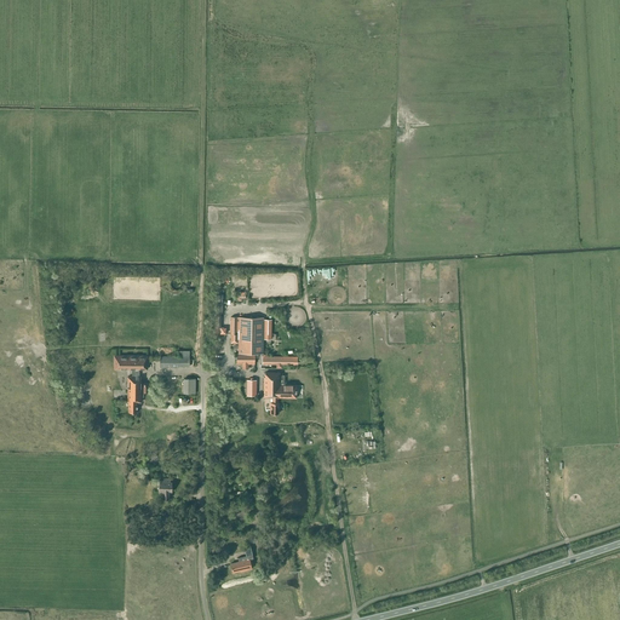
[(239,316),(239,352),(263,354),(263,319),(263,317),(239,316)]
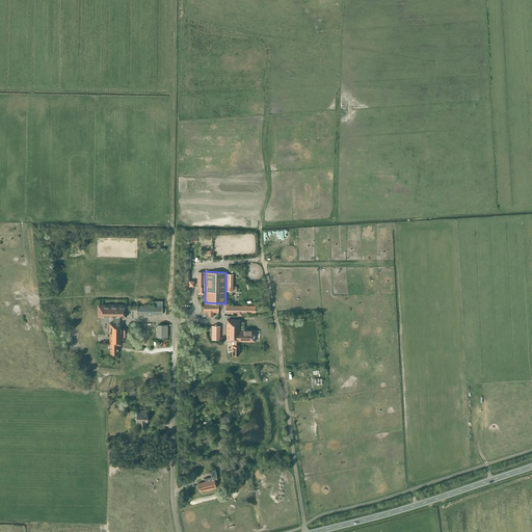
[(203,303),(203,313),(218,313),(218,303),(203,303)]
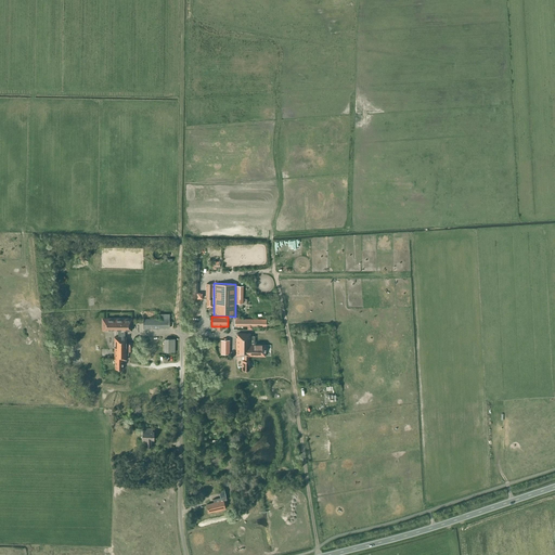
[(102,318),(102,330),(106,330),(118,330),(118,337),(114,337),(114,360),(115,360),(115,369),(123,369),(123,360),(127,360),(127,351),(131,351),(132,343),(127,343),(127,341),(126,341),(126,337),(124,337),(124,331),(131,331),(132,319),(106,319),(102,318)]
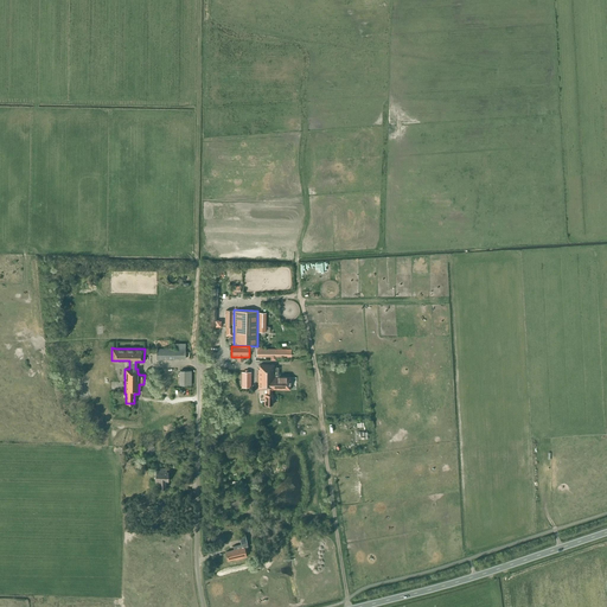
[(157,349),(157,360),(174,360),(174,359),(185,359),(185,358),(190,358),(190,352),(185,351),(185,349),(157,349)]
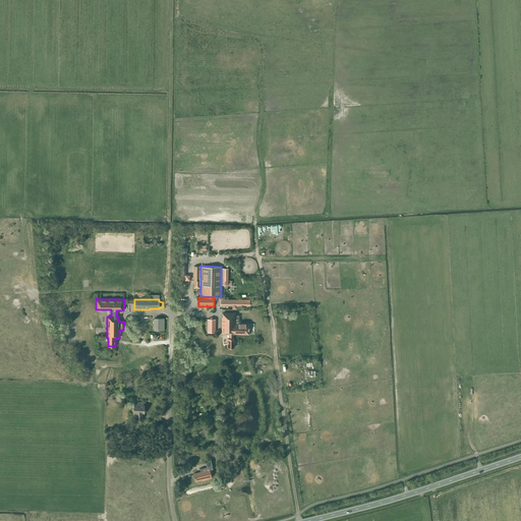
[(222,317),(222,334),(228,334),(228,338),(227,338),(227,347),(234,347),(234,338),(233,338),(233,334),(234,334),(248,334),(248,324),(235,324),(235,313),(223,312),(223,317),(222,317)]
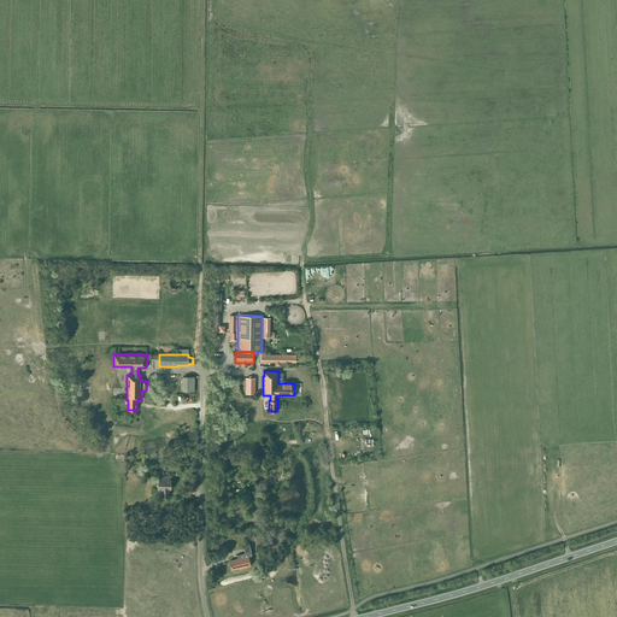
[(183,377),(183,392),(194,392),(194,377),(183,377)]
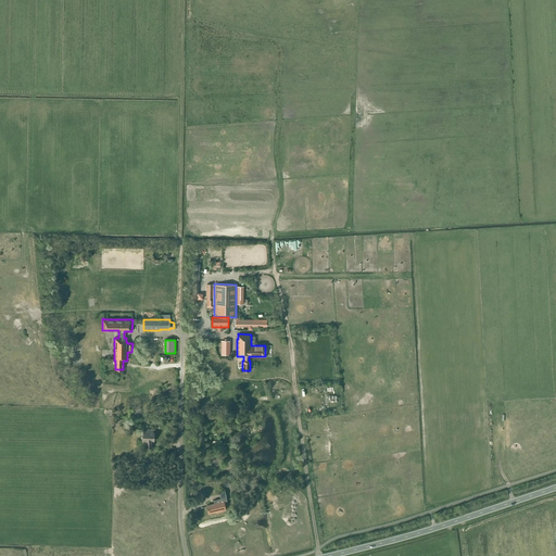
[(142,431),(142,440),(146,440),(146,447),(151,447),(151,440),(154,441),(154,432),(152,432),(152,429),(147,429),(147,431),(142,431)]
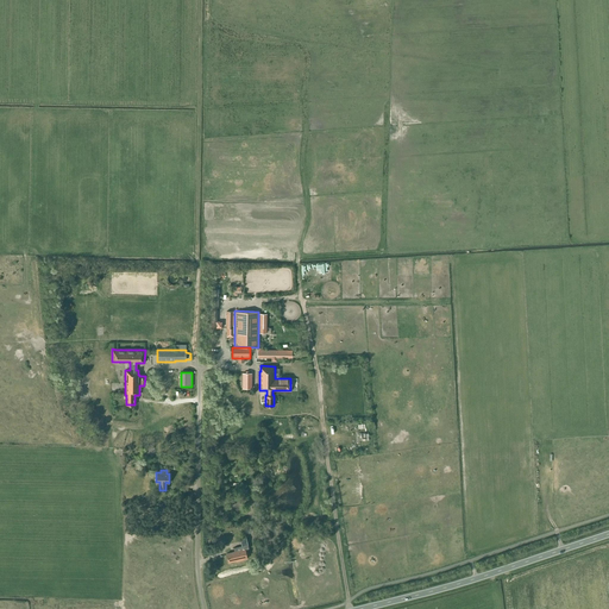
[(234,552),(226,553),(228,563),(238,560),(239,562),(248,559),(245,550),(249,548),(246,540),(245,537),(240,538),(240,541),(242,546),(233,548),(234,552)]
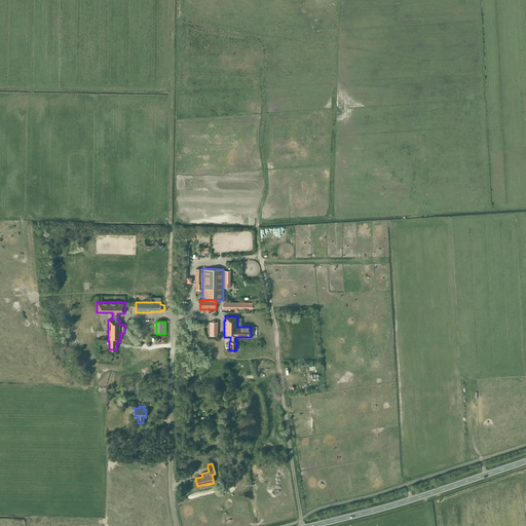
All buildings are outlined.
